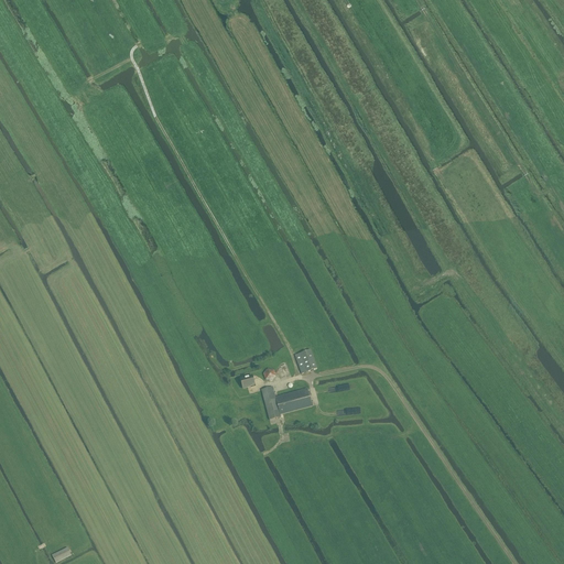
[(302,375),(313,371),(317,369),(311,350),(295,356),(302,375)]
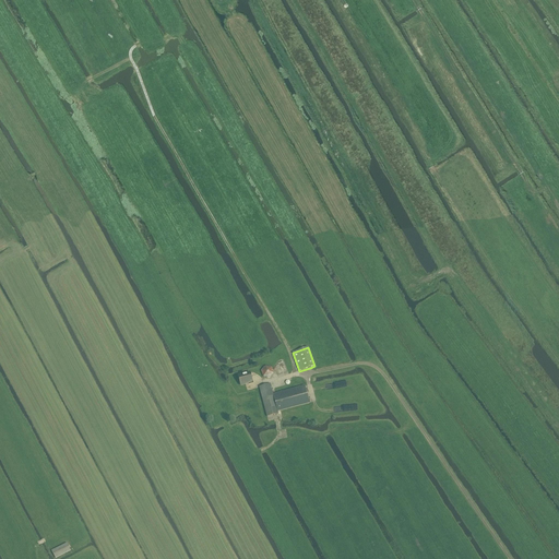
[(274,373),(272,368),(265,366),(261,371),(263,378),(270,379),(274,373)]
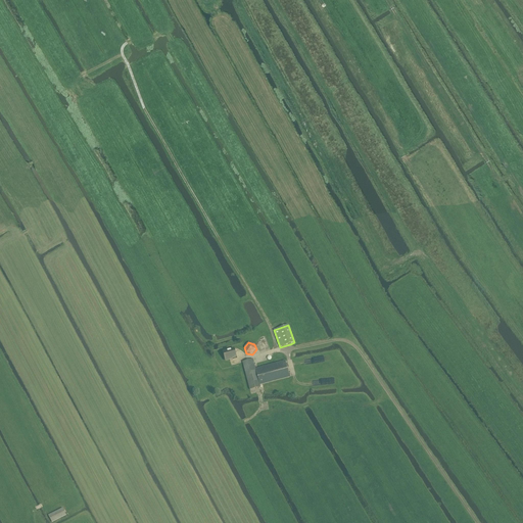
[(225,362),(233,360),(232,359),(236,358),(234,348),(223,351),(225,362)]
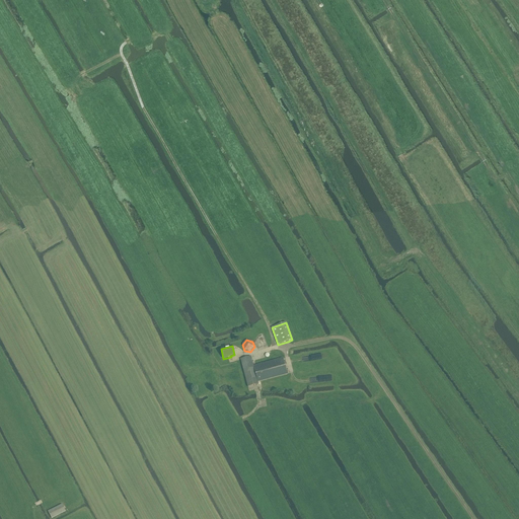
[(253,366),(252,362),(251,357),(240,359),(248,387),(258,384),(257,382),(287,374),(283,359),(253,366)]
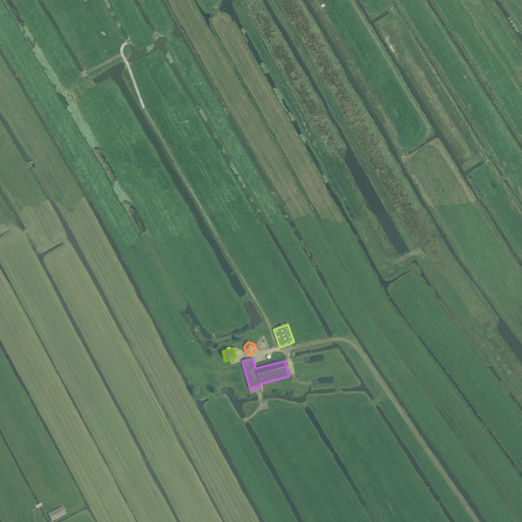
[(62,508),(48,515),(52,521),(66,515),(62,508)]
